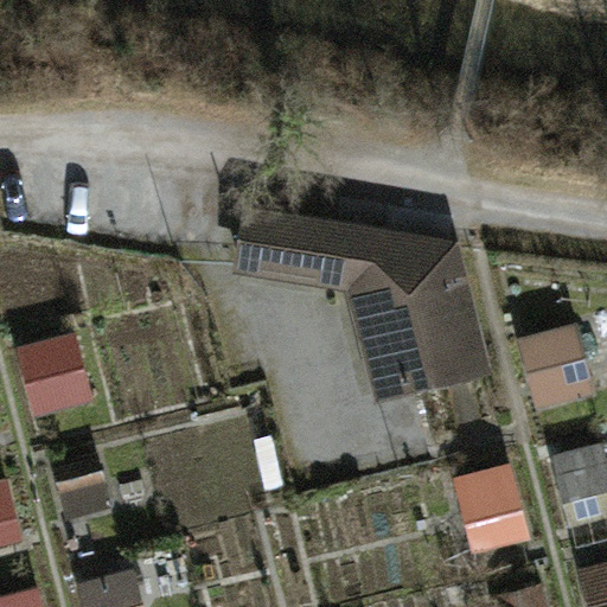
[(356,231),(249,212),(240,263),(347,281),(356,231)]
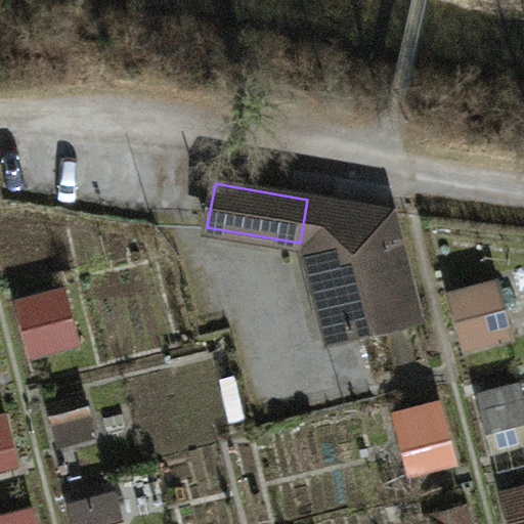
[(390,213),(320,201),(317,225),(346,335),(418,316),(390,213)]
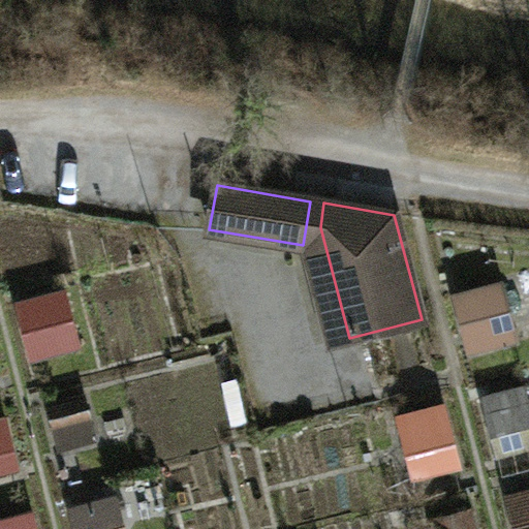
[(468,359),(520,345),(503,283),(452,296),(468,359)]
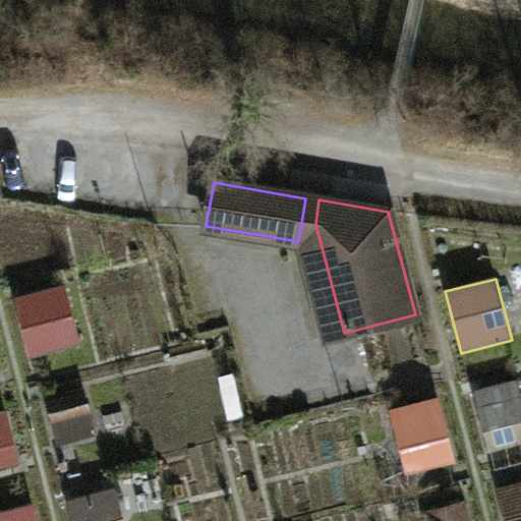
[(15,299),(30,363),(85,351),(70,287),(15,299)]
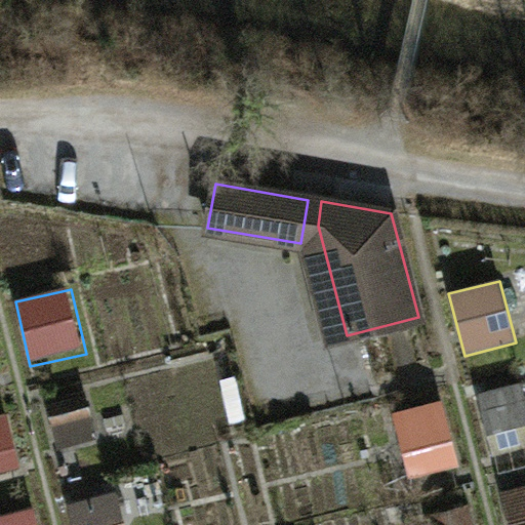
[(524,381),(477,394),(492,455),(524,446),(524,381)]
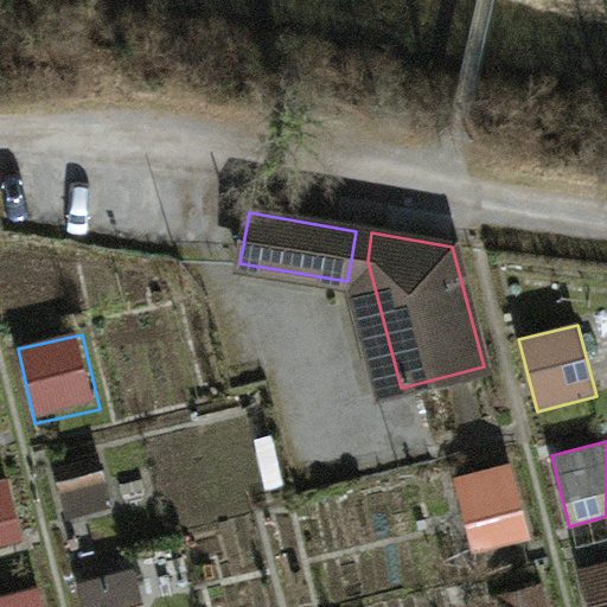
[(100,453),(55,465),(70,518),(115,506),(100,453)]
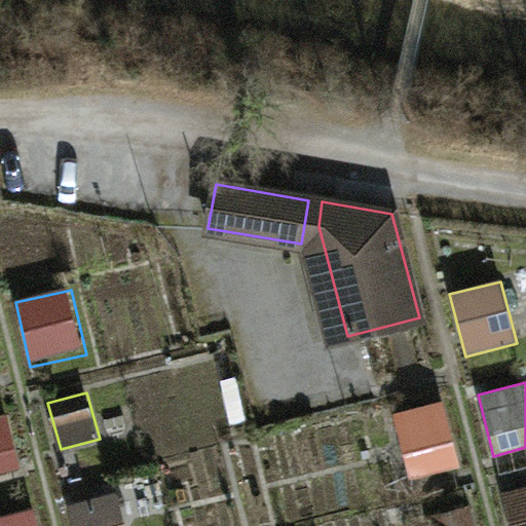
[(444,400),(393,414),(413,483),(463,468),(444,400)]
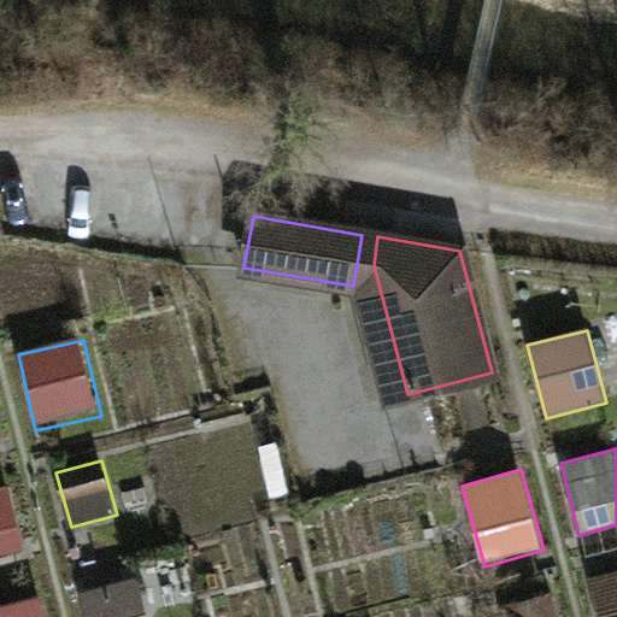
[(0,557),(28,550),(11,485),(0,487),(0,557)]
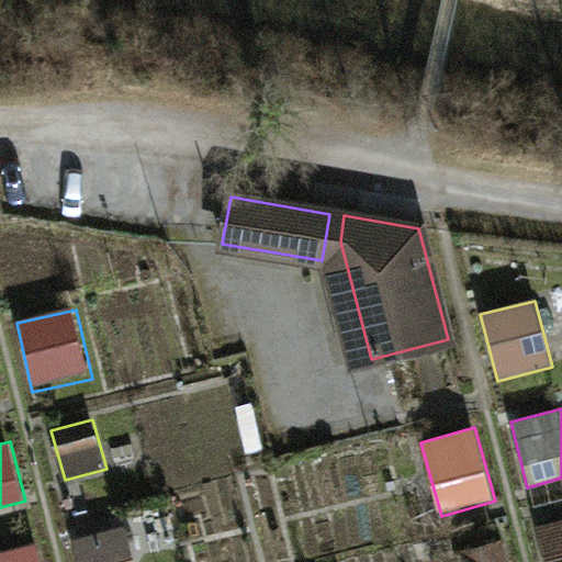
[(561,518),(539,521),(543,561),(561,559),(561,518)]
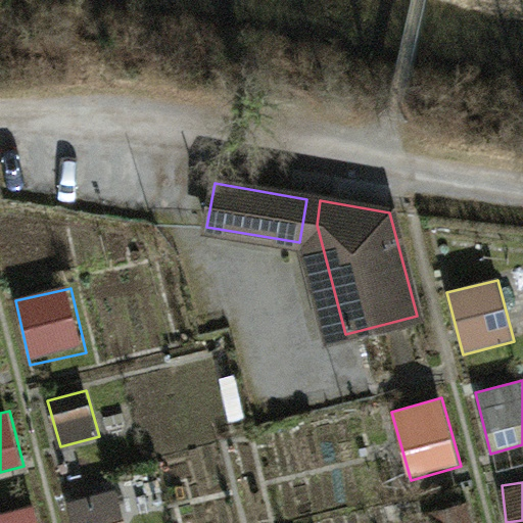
[(75,522),(124,522),(117,491),(70,502),(75,522)]
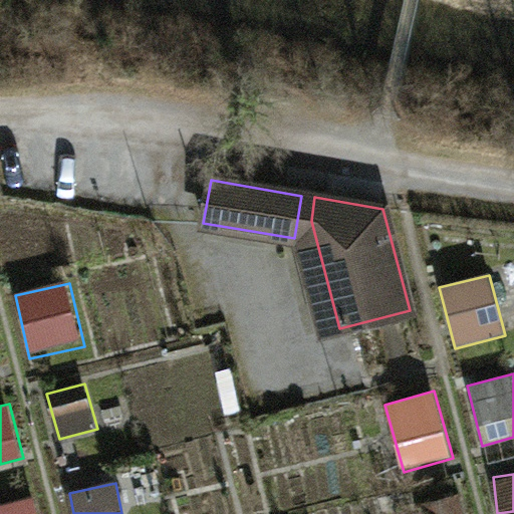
[(0,513),(38,513),(33,495),(0,504),(0,513)]
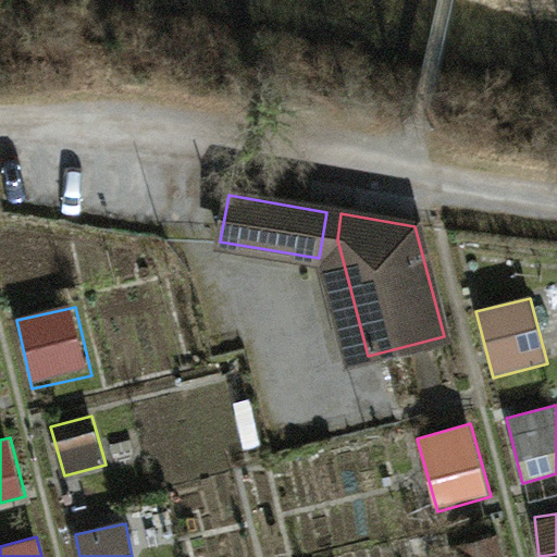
[(475,542),(479,556),(503,556),(497,536),(475,542)]
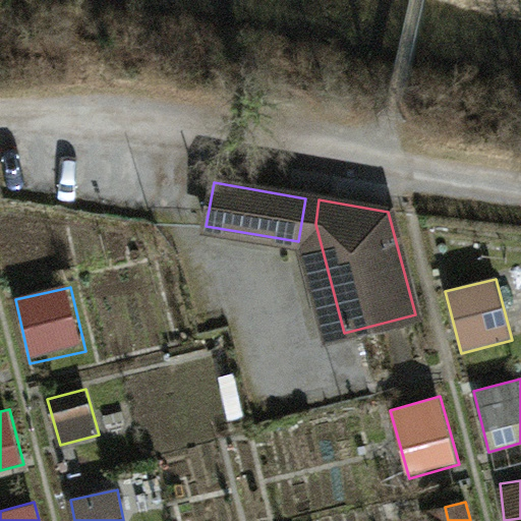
All buildings are outlined.
